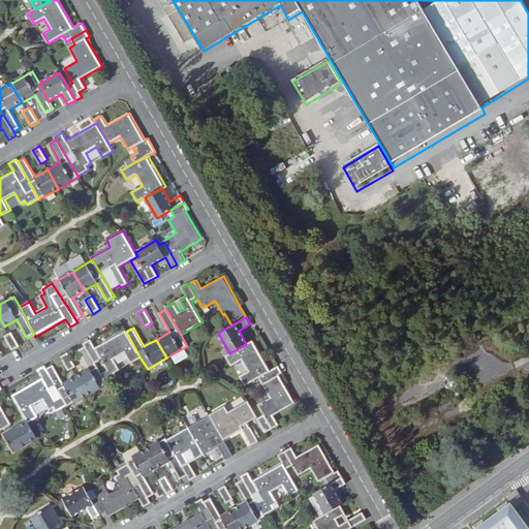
[(141,359),(126,332),(126,331),(96,347),(91,340),(84,344),(85,346),(107,382),(118,376),(116,373),(121,370),(115,360),(125,353),(131,364),(141,359)]
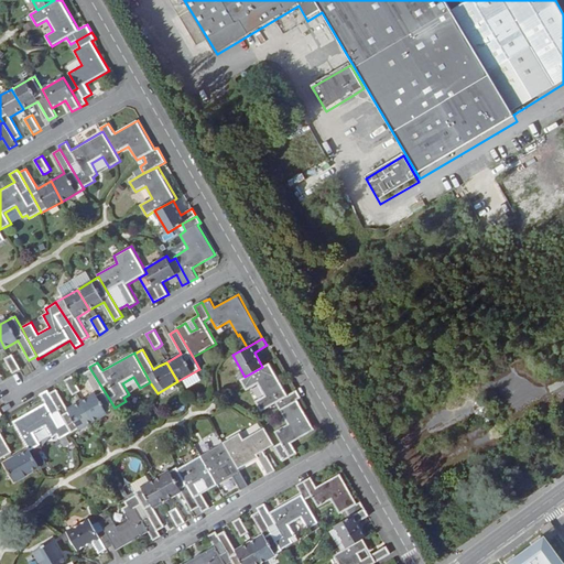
[(12,355),(9,356),(4,359),(13,373),(21,369),(12,355)]
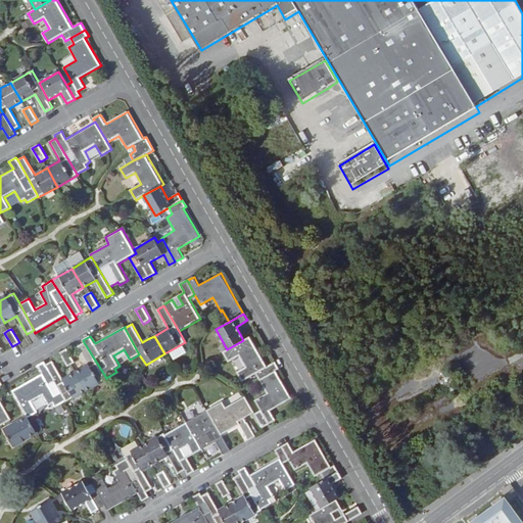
[(243,340),(227,349),(223,352),(229,363),(239,357),(245,367),(237,372),(242,382),(256,374),(268,367),(250,337),(250,336),(243,340)]
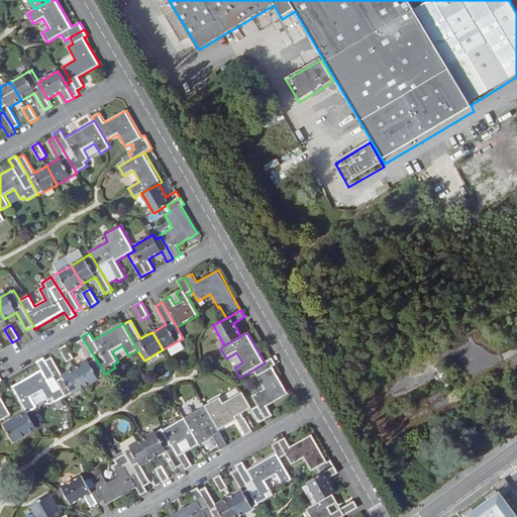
[(74,368),(85,387),(105,375),(105,374),(83,338),(77,341),(87,360),(74,368)]
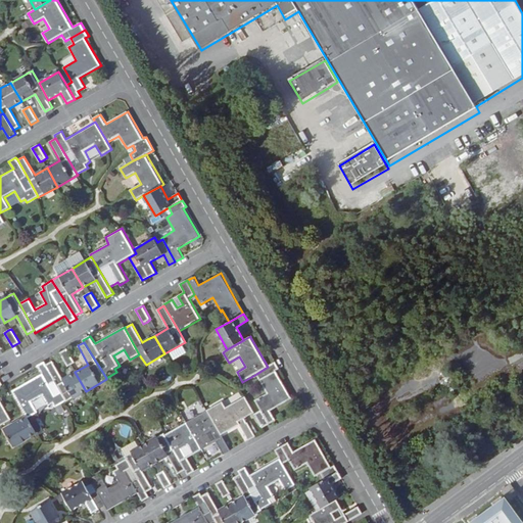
[(68,367),(70,365),(76,363),(67,349),(60,352),(68,367)]
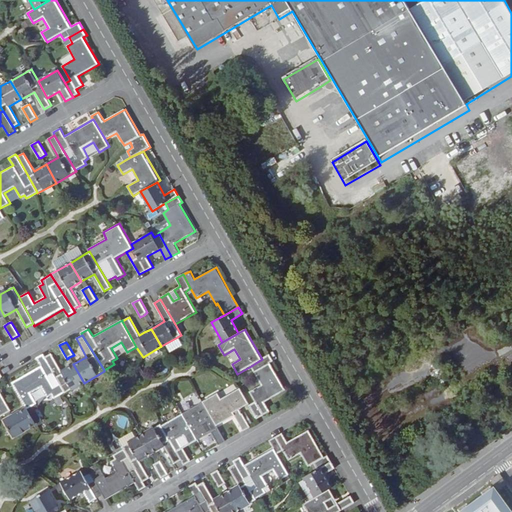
[(84,383),(73,364),(62,371),(52,353),(45,356),(65,392),(65,393),(84,383)]
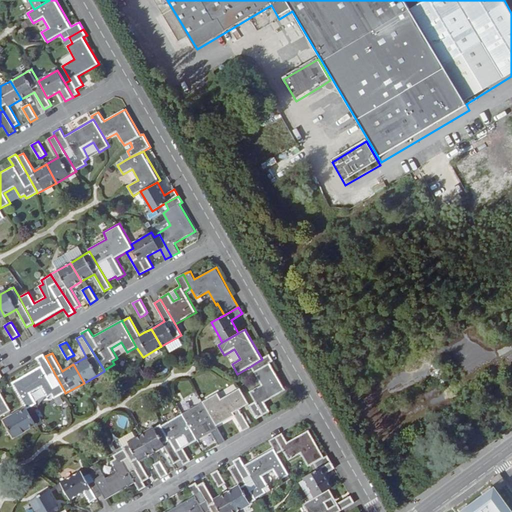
[(28,374),(37,390),(42,387),(48,397),(52,395),(54,399),(65,392),(45,356),(44,354),(36,358),(38,360),(41,366),(28,374)]
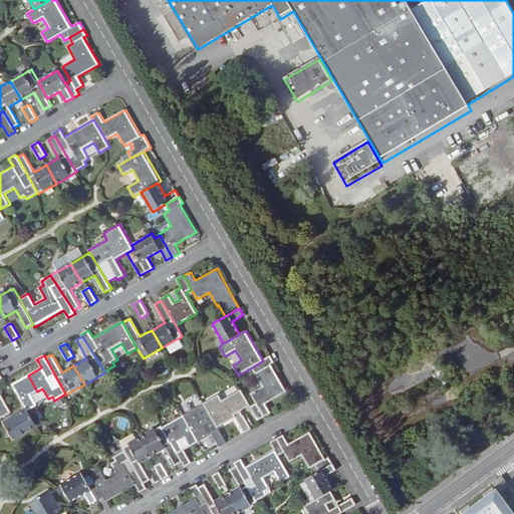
[(263,360),(252,367),(262,387),(251,394),(256,403),(250,407),(258,421),(264,417),(271,413),(266,404),(287,392),(271,364),(275,362),(271,355),(263,360)]
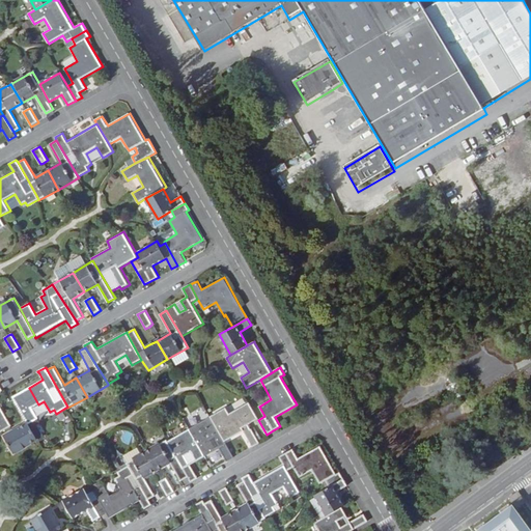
[(0,431),(11,425),(0,404),(0,392),(3,391),(0,386),(0,431)]
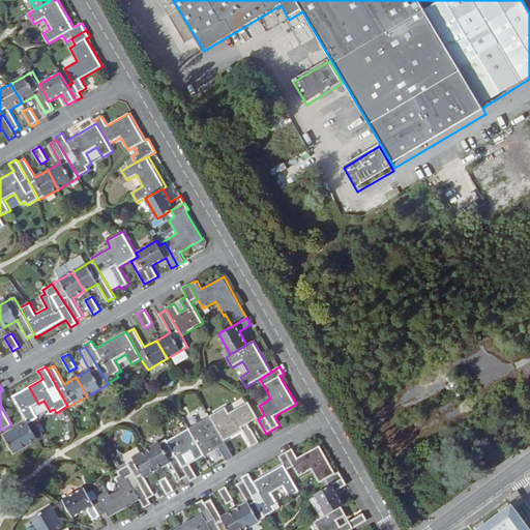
[(38,404),(29,387),(24,389),(12,395),(27,421),(28,421),(29,423),(38,417),(32,407),(38,404)]
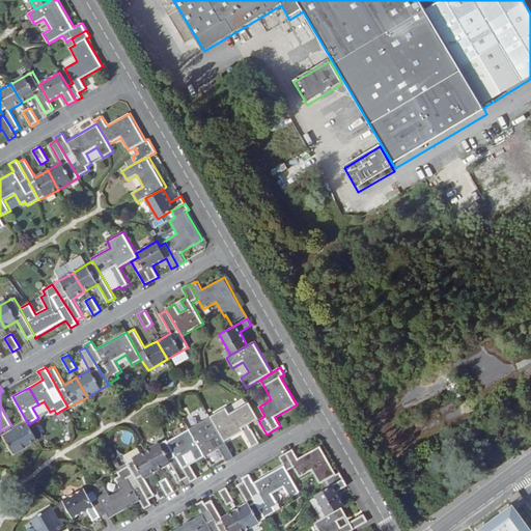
[(211,417),(225,442),(244,431),(253,447),(259,443),(249,424),(259,419),(249,402),(230,413),(226,408),(211,417)]
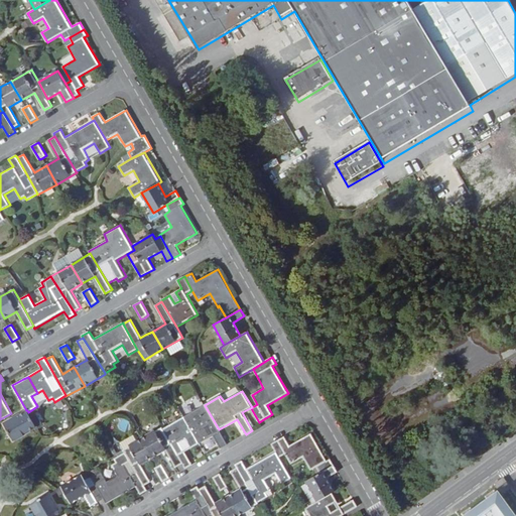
[(184,416),(200,443),(208,438),(203,430),(209,427),(221,448),(228,444),(219,429),(205,405),(184,416)]
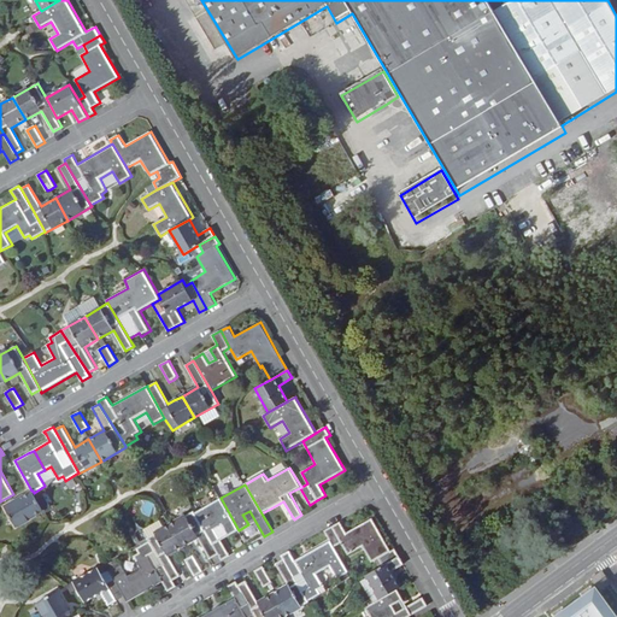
[(43,510),(34,493),(33,491),(31,491),(5,506),(16,527),(43,510)]
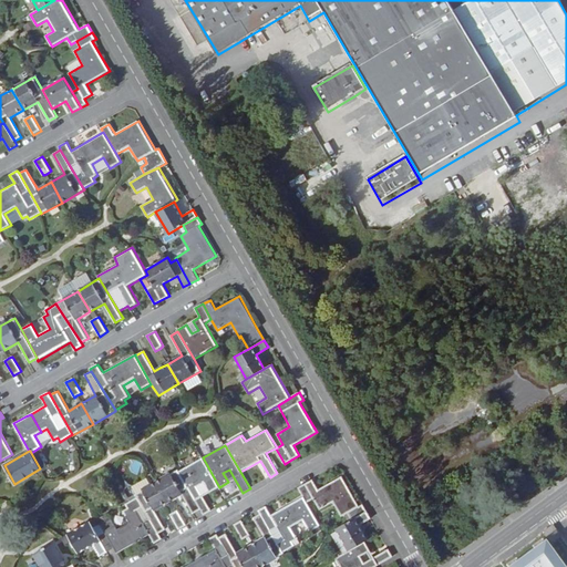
[(219,487),(203,457),(179,472),(204,515),(212,511),(198,487),(205,483),(210,493),(219,487)]
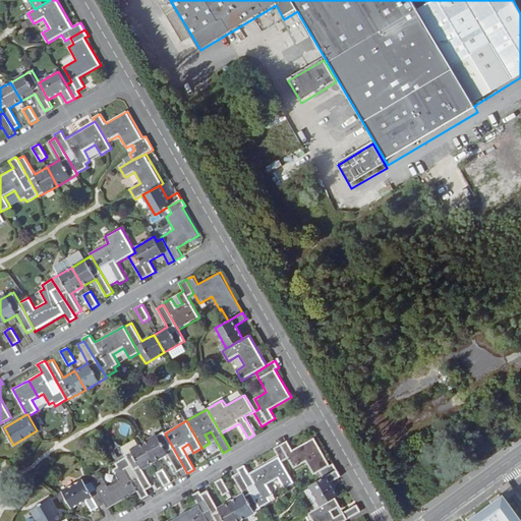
[(145,443),(155,461),(168,454),(178,472),(184,468),(187,473),(165,433),(164,431),(145,443)]
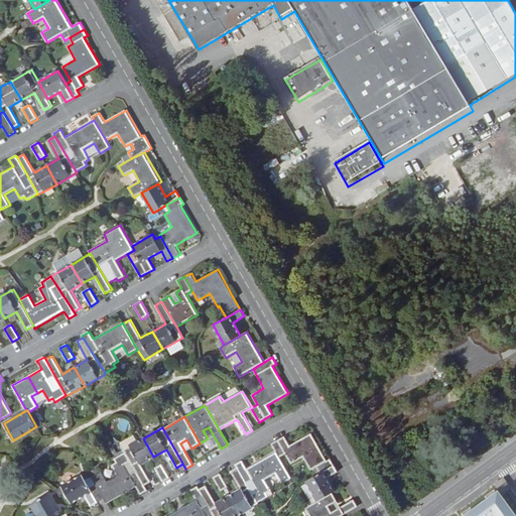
[(319,474),(335,466),(331,459),(327,461),(311,433),(290,445),(284,436),(278,440),(286,455),(291,464),(303,457),(311,470),(316,467),(319,474)]
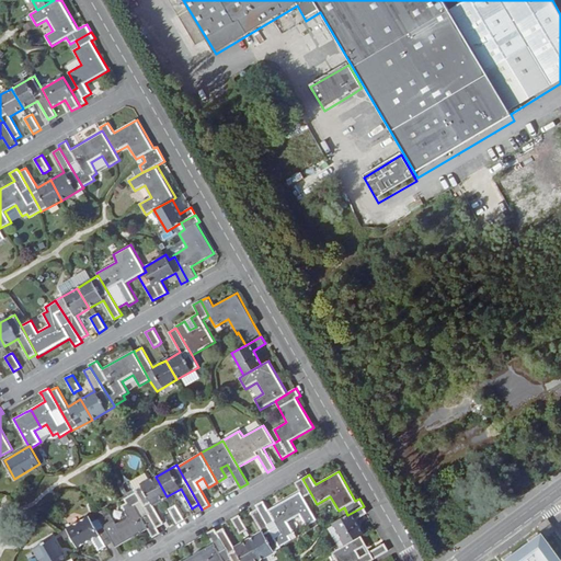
[(167,496),(156,477),(139,485),(134,489),(135,492),(158,528),(164,524),(153,504),(167,496)]
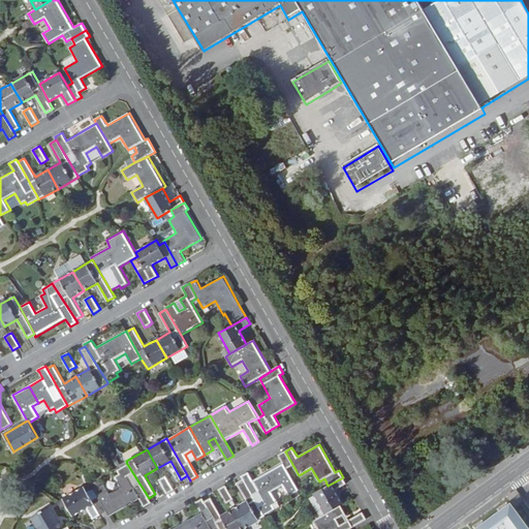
[(293,466),(285,452),(278,455),(283,463),(253,480),(249,472),(241,476),(242,479),(265,515),(276,509),(274,505),(278,502),(272,492),(283,486),(289,497),(300,490),(287,469),(293,466)]
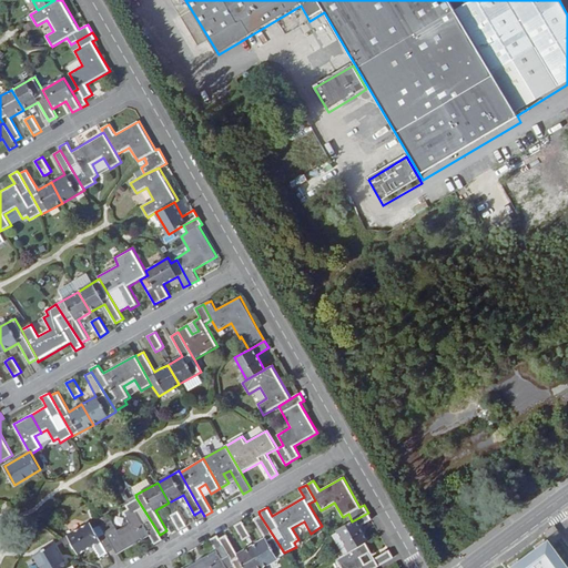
[(123,526),(134,545),(150,536),(155,544),(163,540),(160,535),(137,498),(125,505),(129,509),(123,511),(130,523),(123,526)]
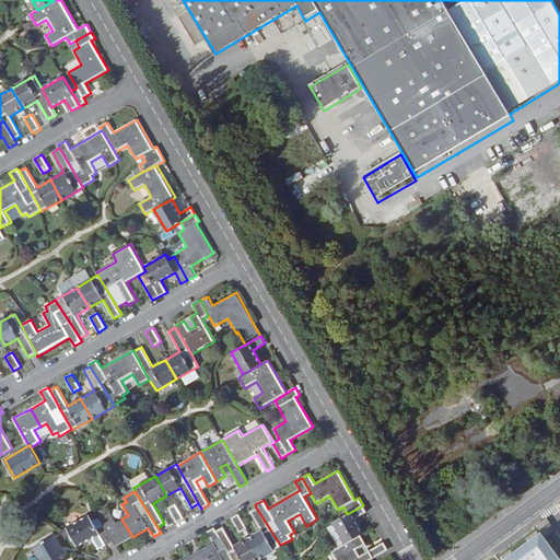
[(168,508),(176,503),(173,498),(170,500),(167,498),(164,500),(168,508)]
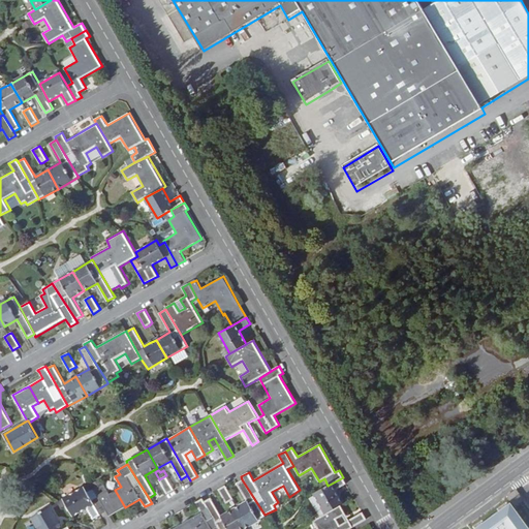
[(175,490),(166,475),(159,479),(166,494),(175,490)]
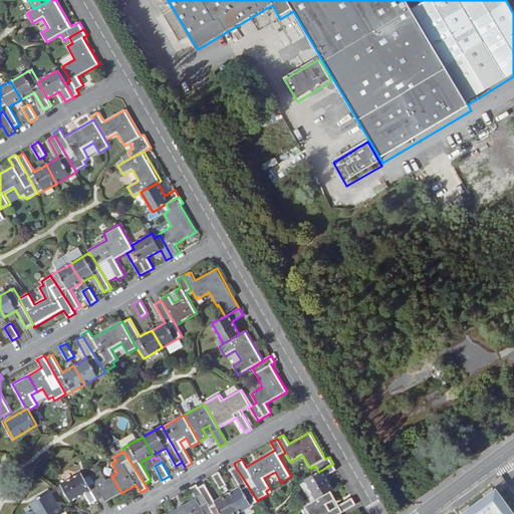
[(316,499),(331,491),(333,489),(326,477),(336,471),(333,464),(318,472),(305,480),(316,499)]
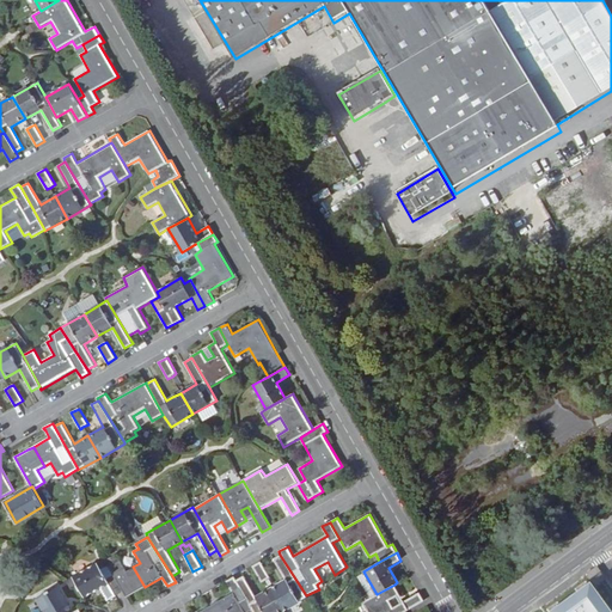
[(271,589),(283,611),(307,598),(306,595),(280,555),(274,558),(287,581),(271,589)]
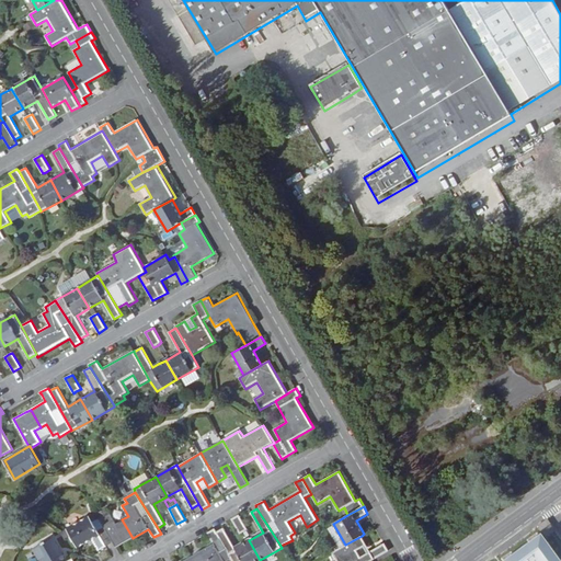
[(133,538),(122,519),(117,523),(111,512),(100,518),(104,527),(98,530),(106,546),(113,542),(116,548),(133,538)]
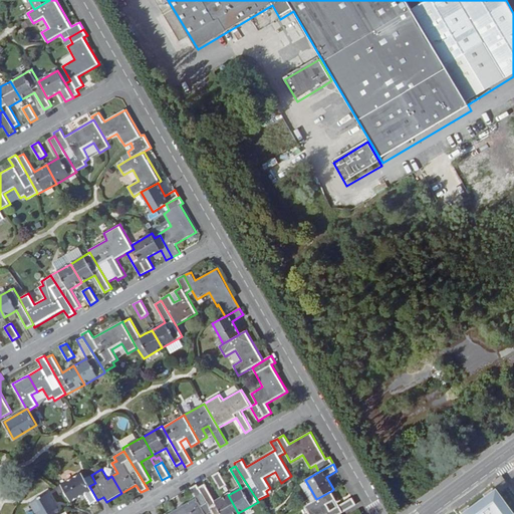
[(220,489),(224,487),(227,485),(220,472),(213,476),(220,489)]
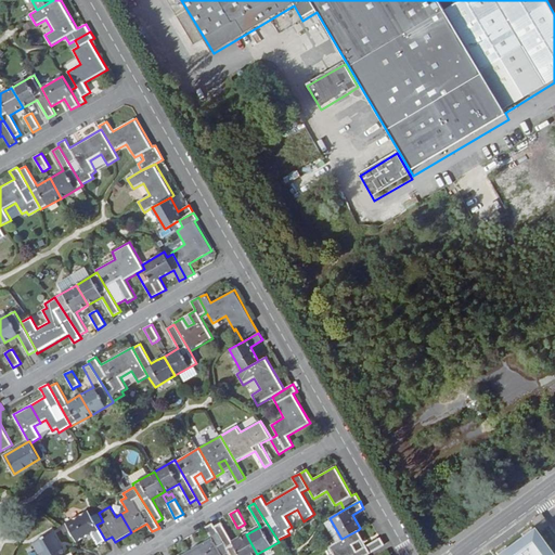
[(105,540),(97,525),(89,511),(66,523),(77,541),(91,533),(99,544),(105,540)]
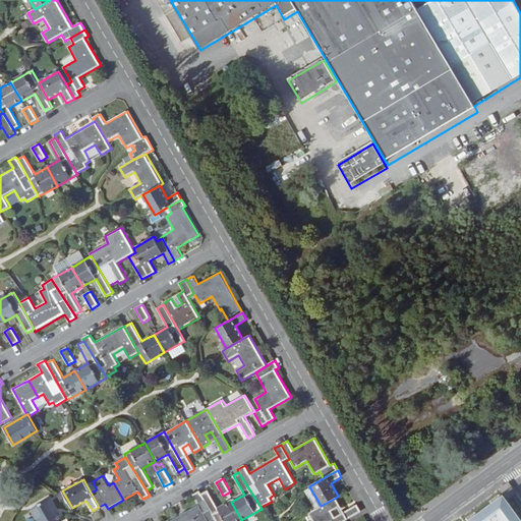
[(508,482),(500,489),(503,494),(512,487),(508,482)]
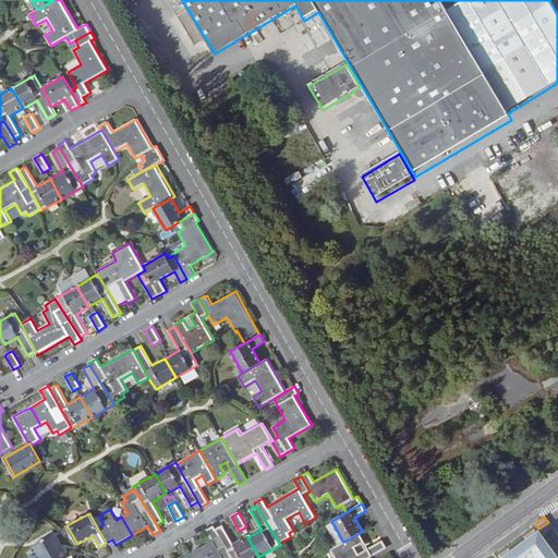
[(255,557),(258,557),(247,537),(234,545),(222,524),(215,529),(230,556),(230,557),(255,557)]
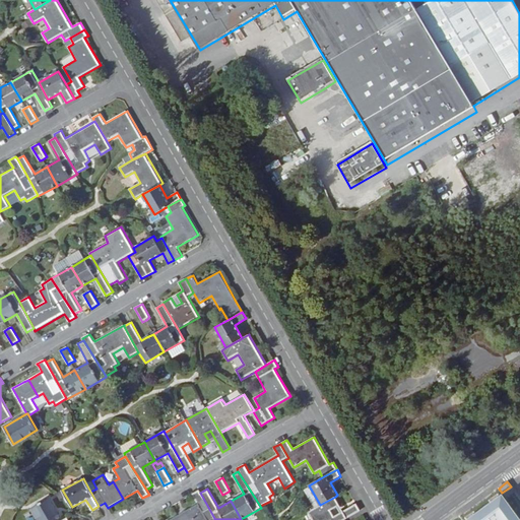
[(210,519),(214,518),(200,493),(199,490),(192,494),(197,504),(169,519),(210,519)]
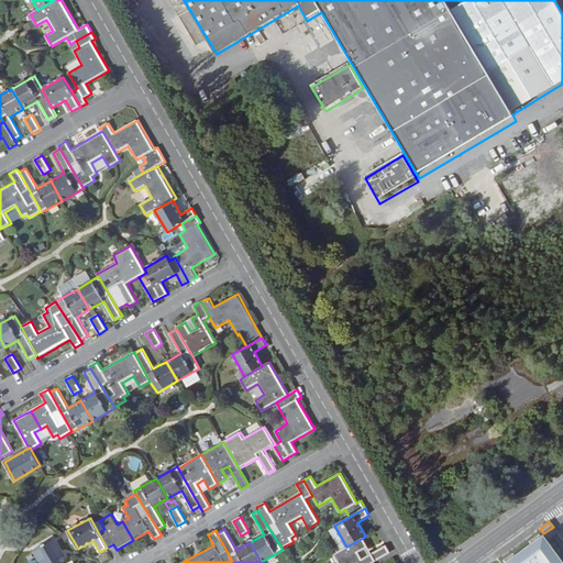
[(562,562),(544,537),(510,562),(562,562)]
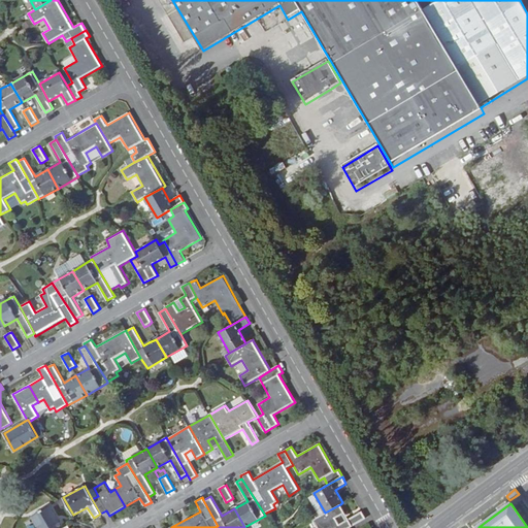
[(317,527),(350,527),(366,519),(361,512),(340,524),(336,518),(345,513),(340,504),(325,513),(312,520),(317,527)]
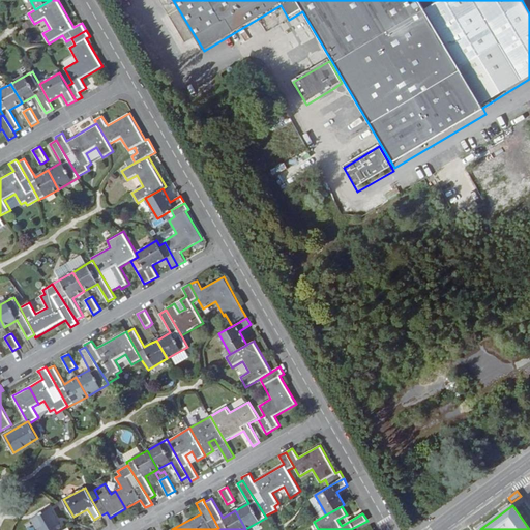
[(39,529),(62,529),(50,507),(32,517),(39,529)]
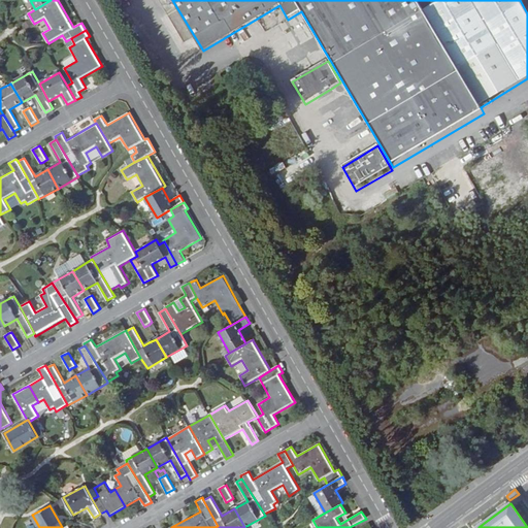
[(364,527),(369,525),(366,519),(350,527),(364,527)]
